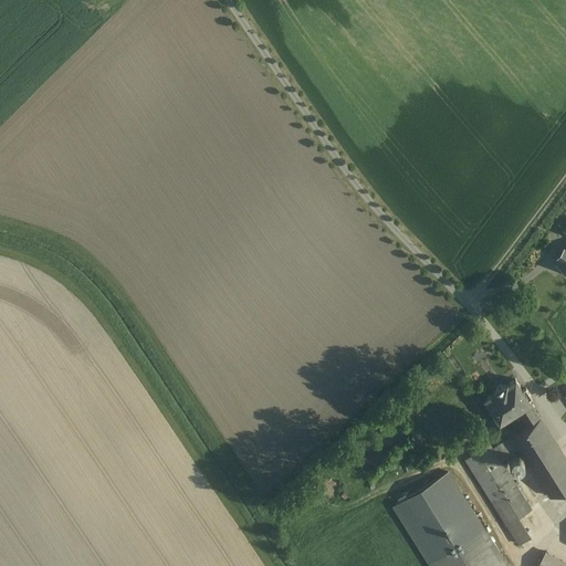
[(519,410),(527,426),(540,418),(528,400),(532,398),(525,388),(522,390),(515,379),(507,384),(506,383),(492,392),(493,394),(484,398),(491,408),(492,412),(495,415),(500,421),(519,410)]
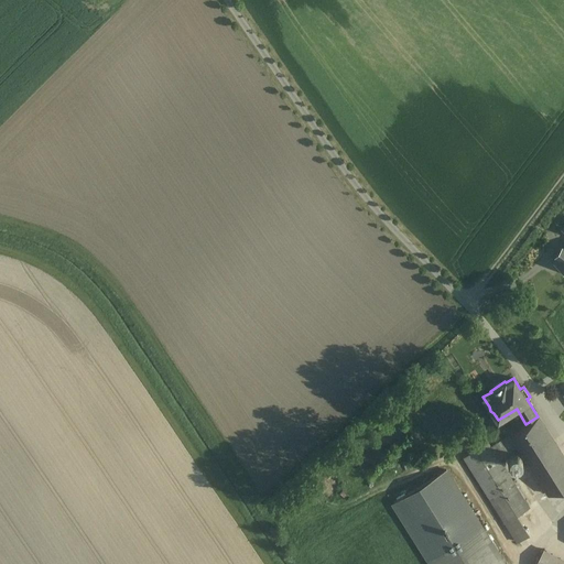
[(563,484),(563,456),(538,415),(538,416),(525,424),(510,434),(518,446),(549,495),(554,491),(563,484)]
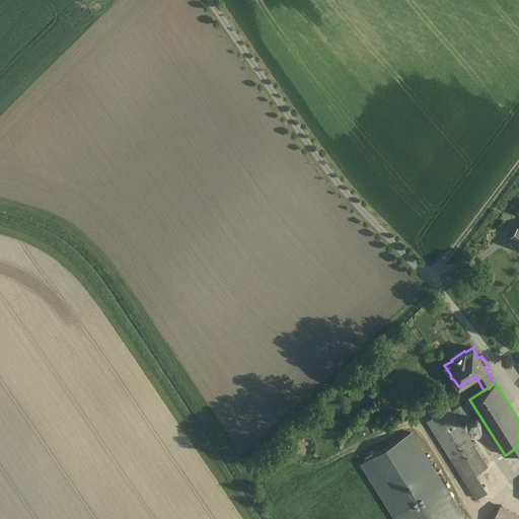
[(469,399),(451,411),(458,422),(476,411),(469,399)]
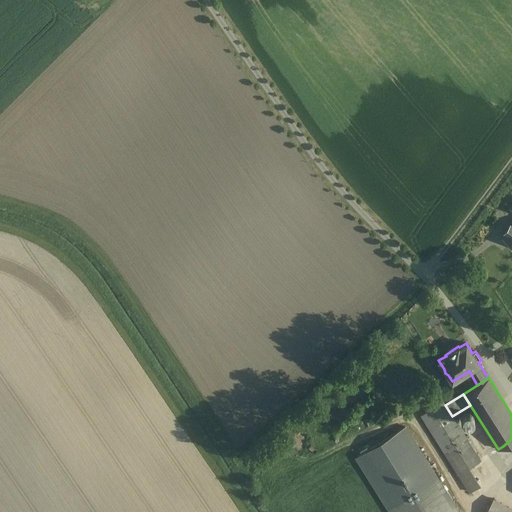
[(452,416),(445,405),(443,400),(421,414),(458,474),(468,468),(480,460),(452,416)]
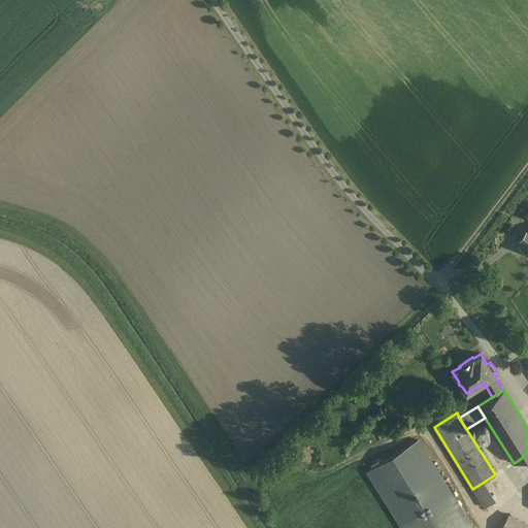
[(418,440),(367,471),(401,525),(452,493),(418,440)]
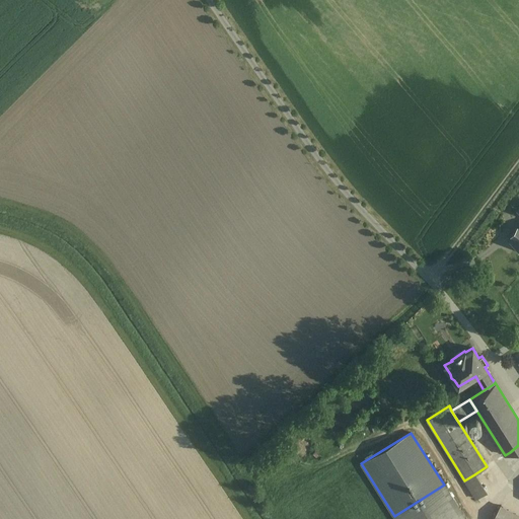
[(474,474),(464,480),(475,499),(486,493),(474,474)]
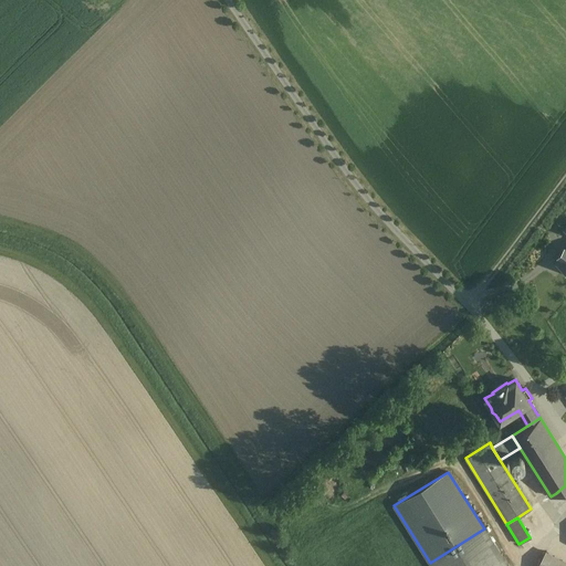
[(506,565),(484,528),(430,563),(431,565),(506,565)]
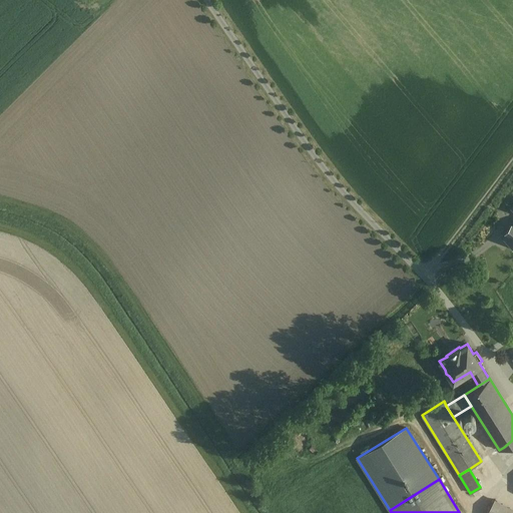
[(512,512),(512,510),(495,500),(487,512),(512,512)]
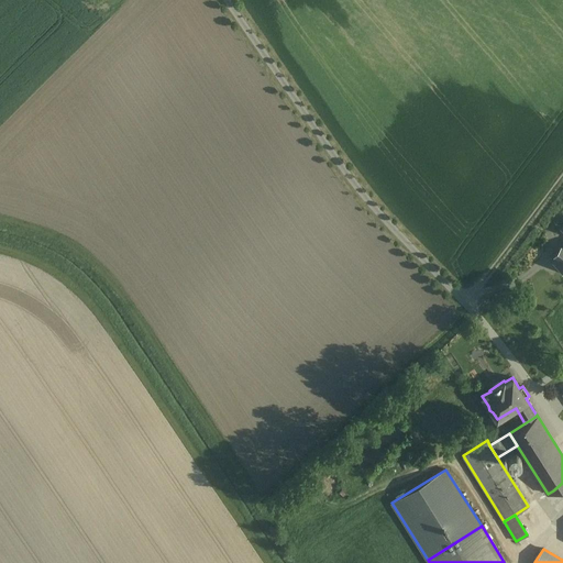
All buildings are outlined.
